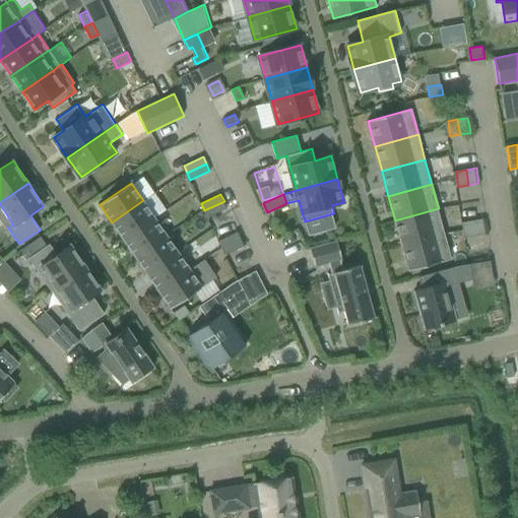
[(143,200),(112,222),(123,240),(155,217),(143,200)]
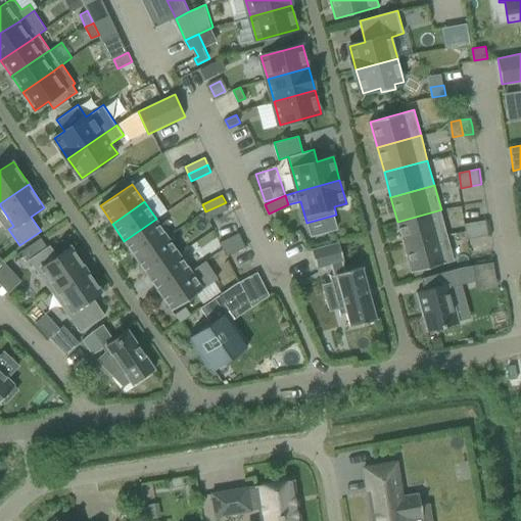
[(229,209),(226,202),(205,211),(208,219),(229,209)]
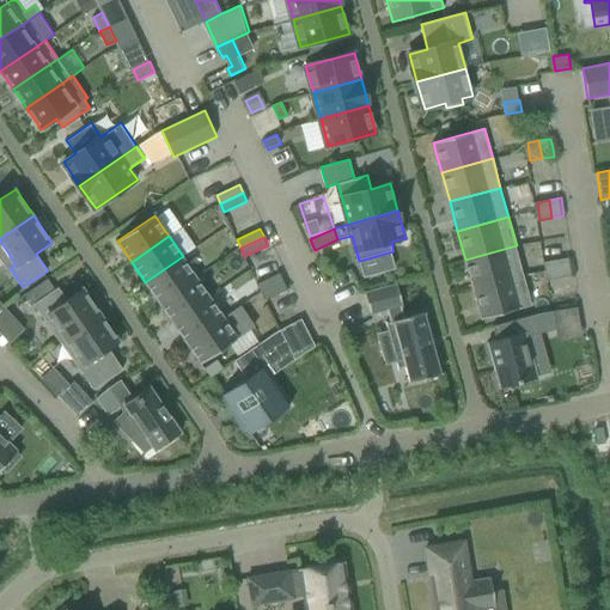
[(465,260),(474,288),(524,275),(517,245),(465,260)]
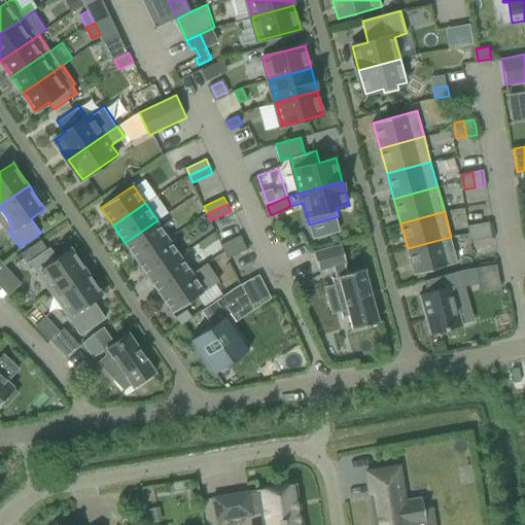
[(158,220),(125,243),(137,260),(170,238),(158,220)]
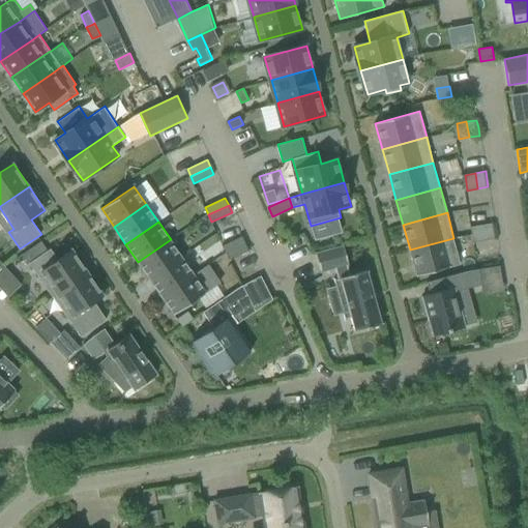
[(494,223),(484,225),(486,240),(496,238),(495,231),(494,223)]
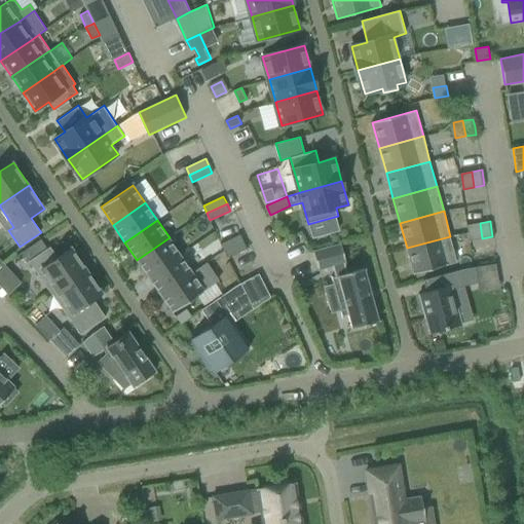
[(480,223),(470,225),(471,232),(473,240),(482,238),(480,223)]
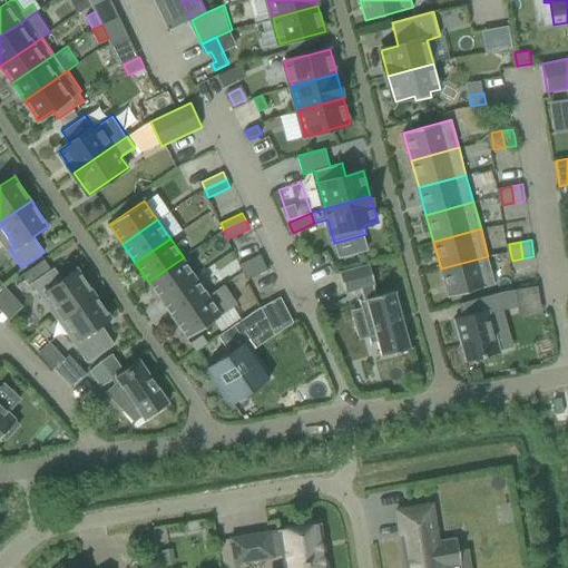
[(240,264),(243,272),(265,262),(262,254),(240,264)]
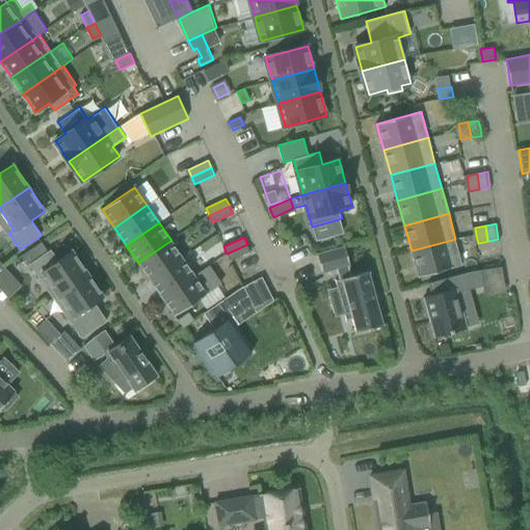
[(412,250),(419,277),(462,265),(455,239),(412,250)]
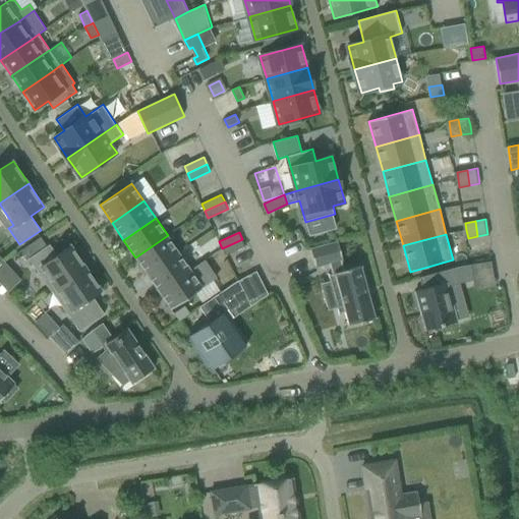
[(168,235),(135,257),(148,274),(179,252),(168,235)]
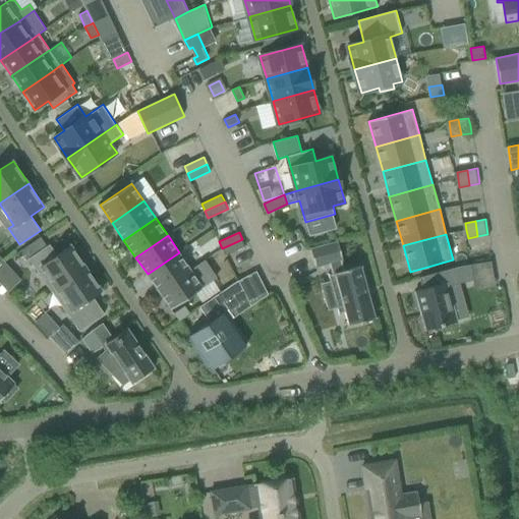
[(30,258),(52,291),(87,268),(70,245),(57,254),(50,244),(48,245),(42,237),(23,249),(30,258)]
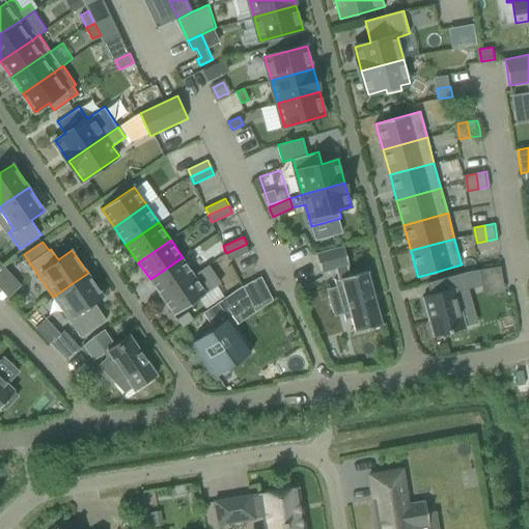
[(247,244),(226,253),(230,260),(250,251),(247,244)]
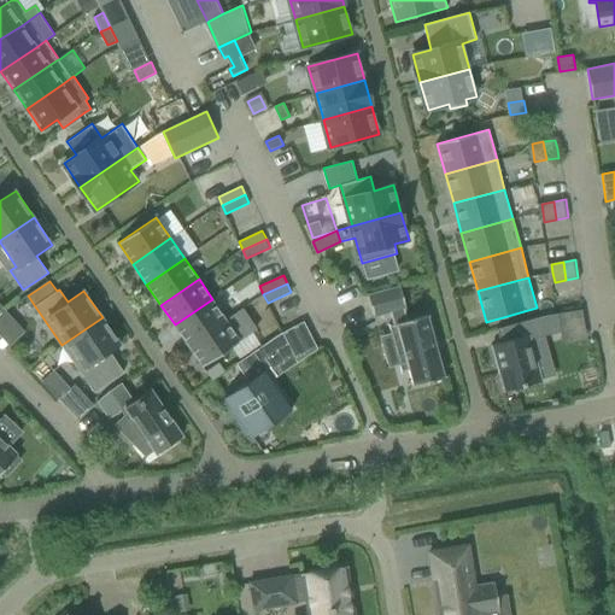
[(410,370),(414,386),(446,376),(444,370),(446,370),(444,359),(441,361),(429,315),(409,320),(405,309),(408,309),(400,285),(369,294),(375,317),(392,312),(394,324),(391,326),(403,372),(410,370)]
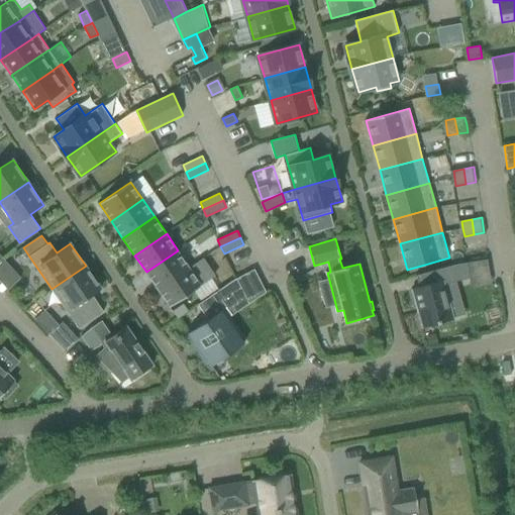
[(146,272),(158,289),(190,268),(178,250),(146,272)]
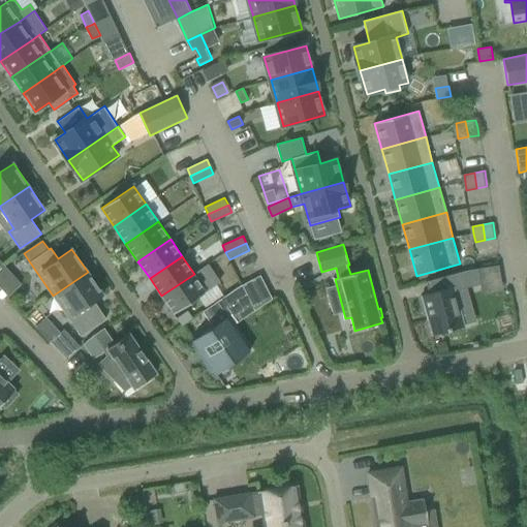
[(194,274),(161,296),(174,314),(207,291),(218,284),(221,281),(210,264),(194,274)]
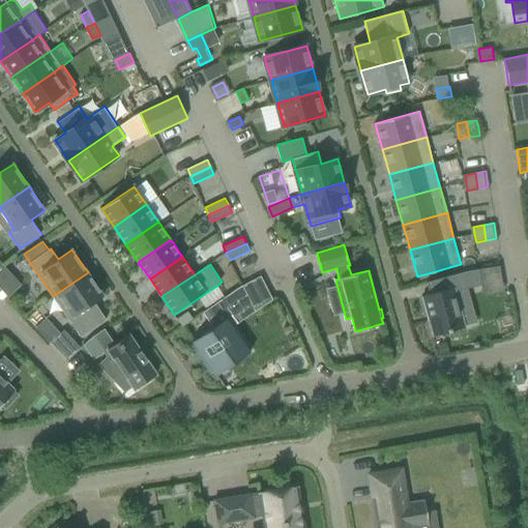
[(431,294),(422,296),(434,336),(467,327),(457,292),(482,285),(480,269),(467,271),(428,282),(431,294)]
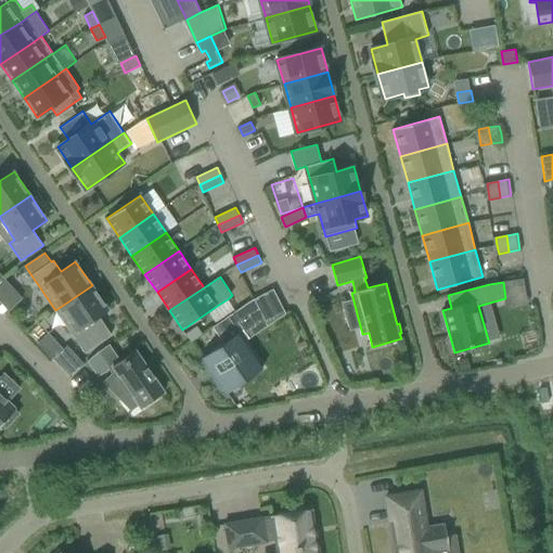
[(108,310),(92,285),(55,310),(56,311),(56,310),(86,352),(112,334),(100,316),(108,310)]
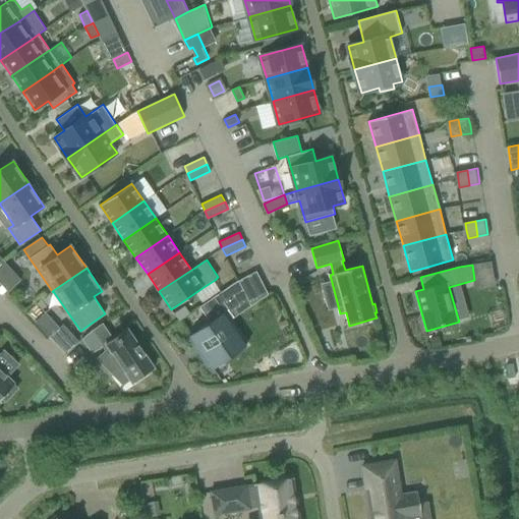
[(239,280),(200,306),(211,322),(189,336),(213,369),(247,345),(222,307),(237,296),(242,303),(248,299),(239,280)]
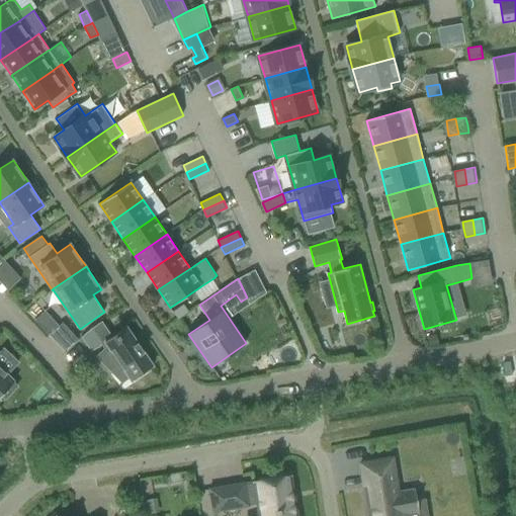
[(50,334),(60,325),(46,310),(35,320),(50,334)]
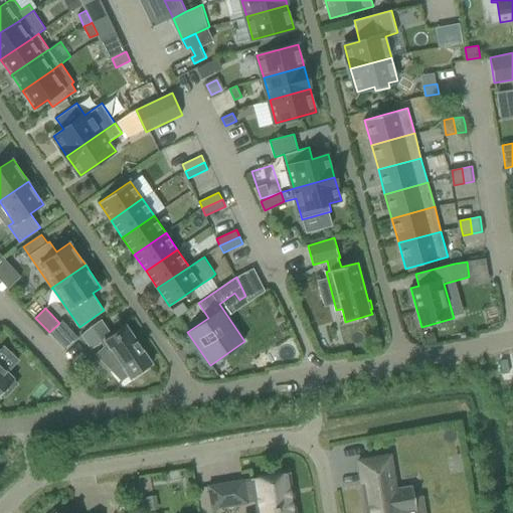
[(126,325),(113,334),(103,319),(92,326),(102,342),(106,340),(109,344),(98,355),(114,371),(123,365),(132,377),(153,363),(126,325)]
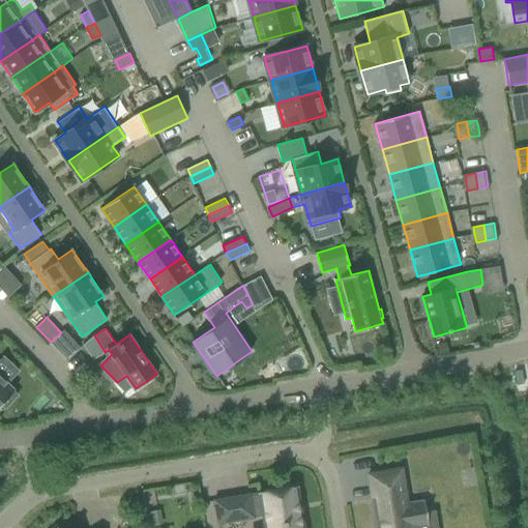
[(447,342),(438,344),(441,355),(450,353),(447,342)]
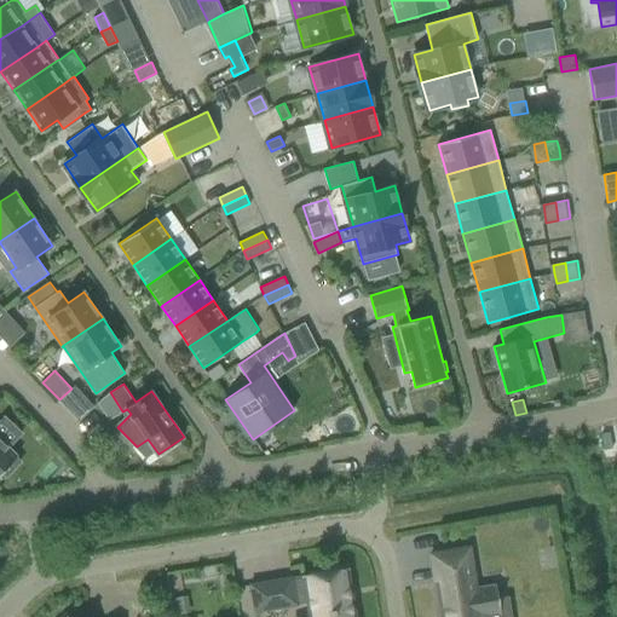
[(0,474),(4,472),(7,476),(22,461),(17,457),(18,456),(9,448),(12,444),(0,432),(0,474)]
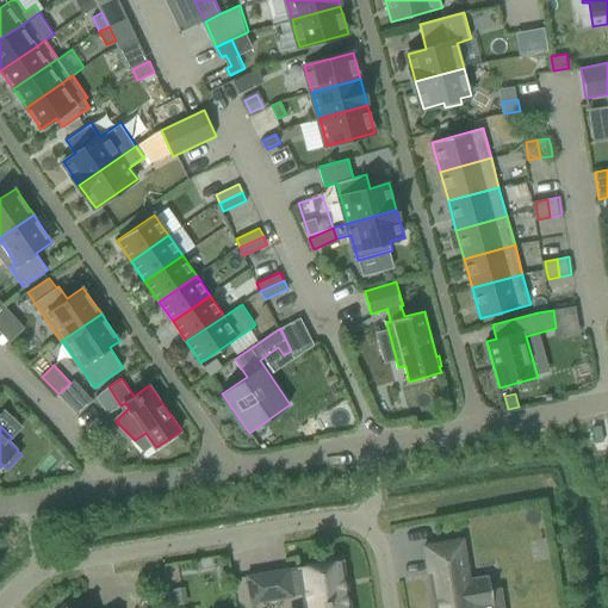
[(495,603),(490,576),(471,579),(464,539),(426,545),(436,607),(485,607),(485,606),(495,603)]
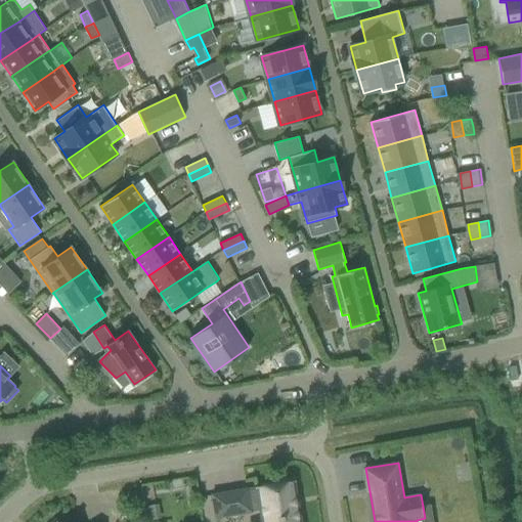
[(249,487),(213,493),(216,517),(253,511),(261,509),(262,521),(302,521),(295,480),(257,486),(257,487),(249,488),(249,487)]
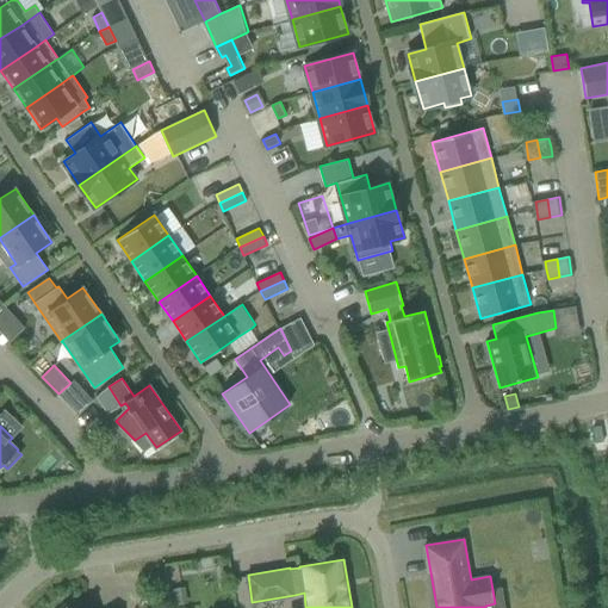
[(184,585),(171,587),(173,603),(186,602),(184,585)]
